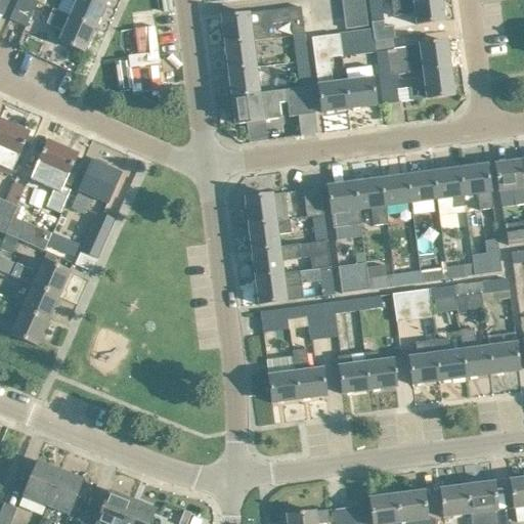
[(0,0),(0,16),(2,17),(10,0),(0,0)]
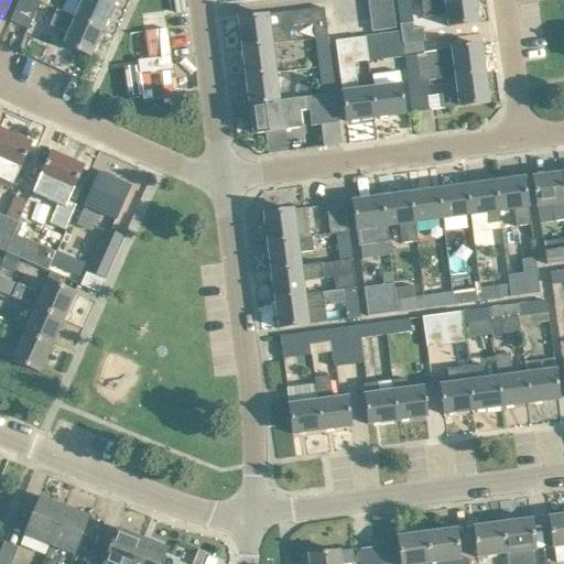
[(41,1),(36,0),(19,0),(10,22),(28,30),(41,1)]
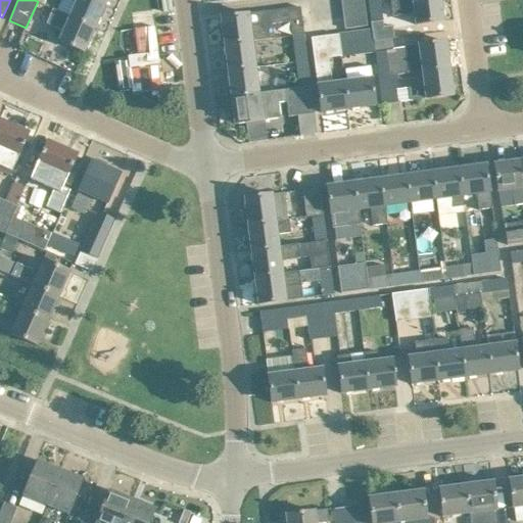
[(61,0),(57,10),(70,16),(70,17),(95,29),(106,4),(97,0),(61,0)]
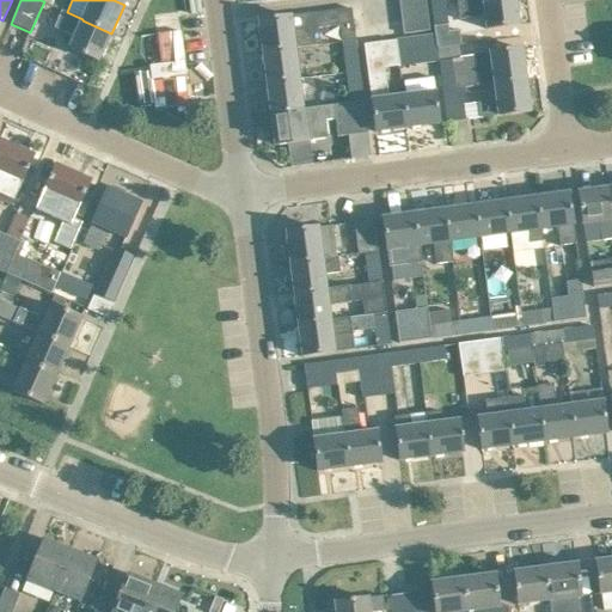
[(514,0),(457,0),(460,19),(484,16),(487,30),(519,25),(514,0)]
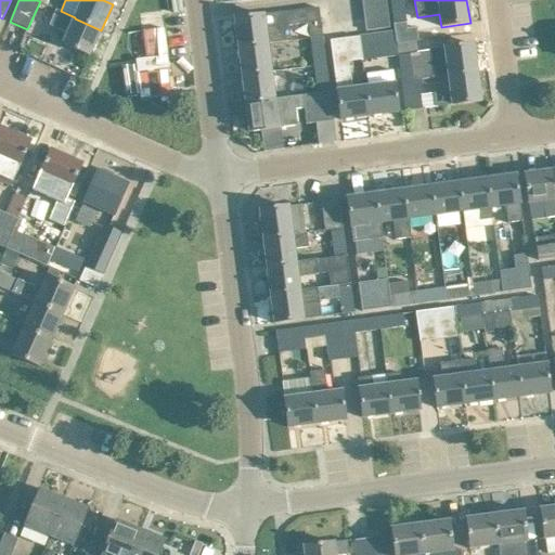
[(416,27),(408,28),(403,3),(391,4),(395,30),(396,43),(418,41),(416,27)]
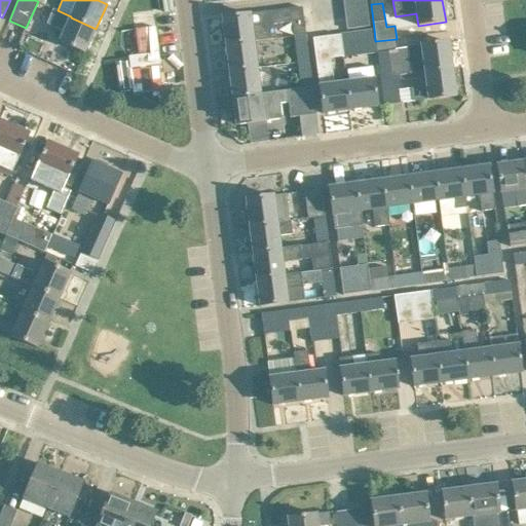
[(365,4),(344,7),(345,19),(367,15),(365,4)]
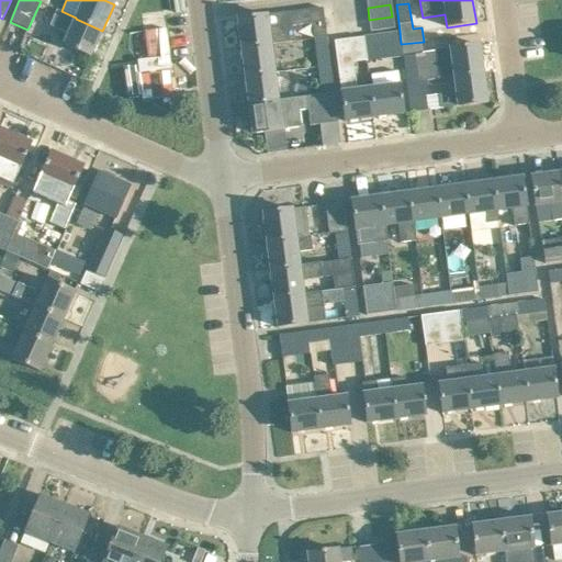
[(312,23),(314,38),(327,37),(323,8),(237,19),(242,48),(270,44),(294,41),(292,26),(312,23)]
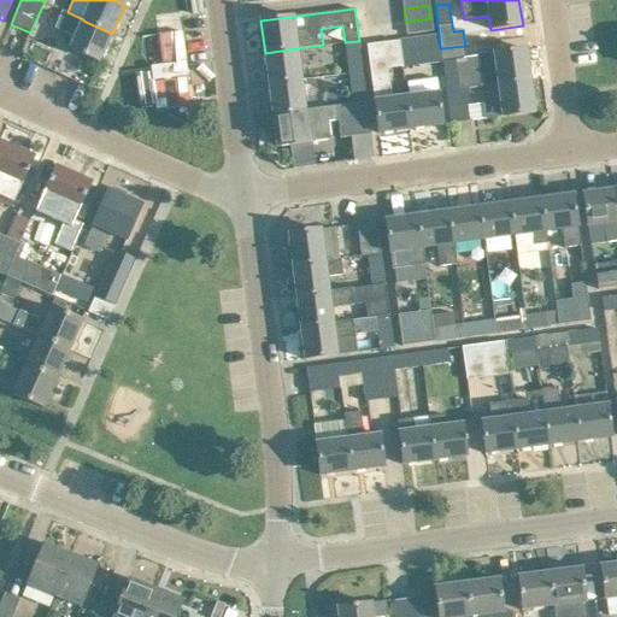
[(68,12),(63,11),(54,28),(75,36),(70,50),(99,63),(112,34),(83,21),(83,19),(68,12)]
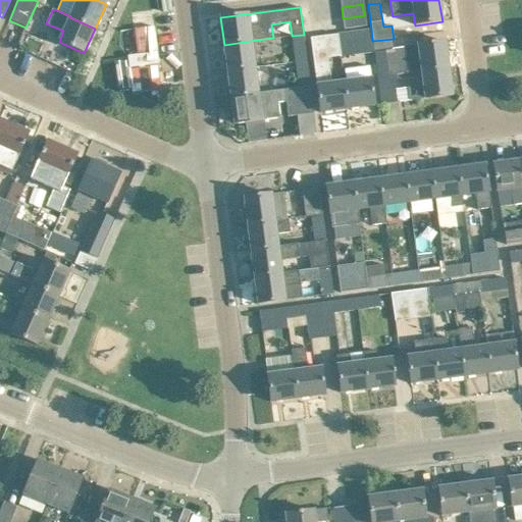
[(364,15),(343,18),(345,30),(365,27),(364,15)]
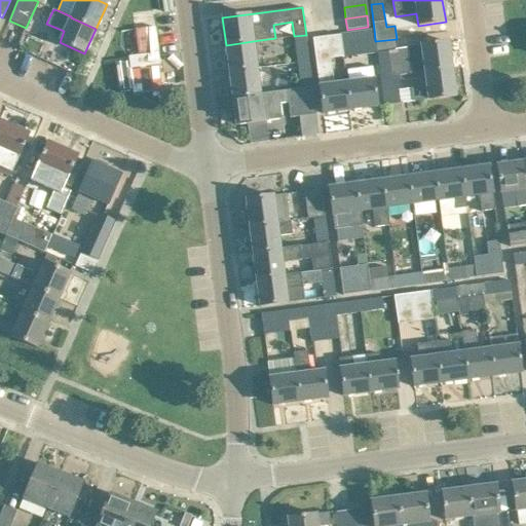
[(341,34),(339,34),(342,57),(377,52),(375,41),(374,29),(341,33),(341,34)]
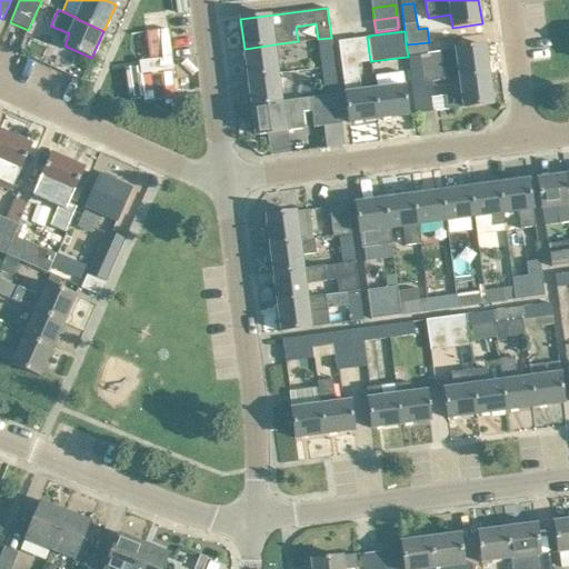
[(338,41),(349,123),(378,120),(375,90),(361,91),(357,63),(370,61),(367,37),(338,41)]
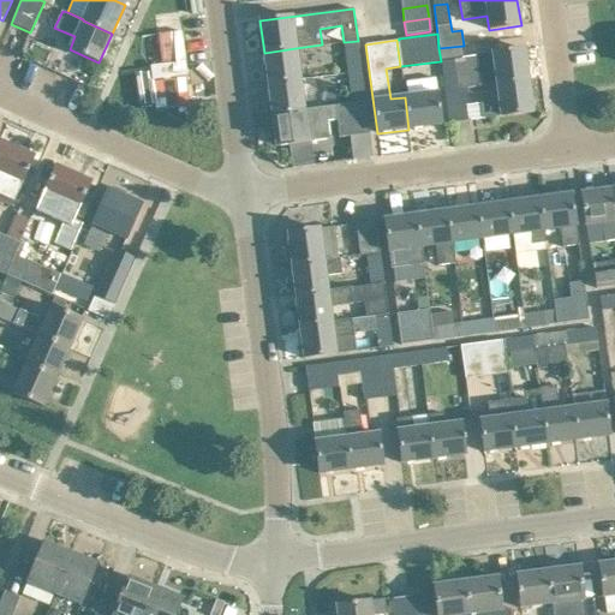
[(358,41),(344,42),(347,73),(363,71),(358,41)]
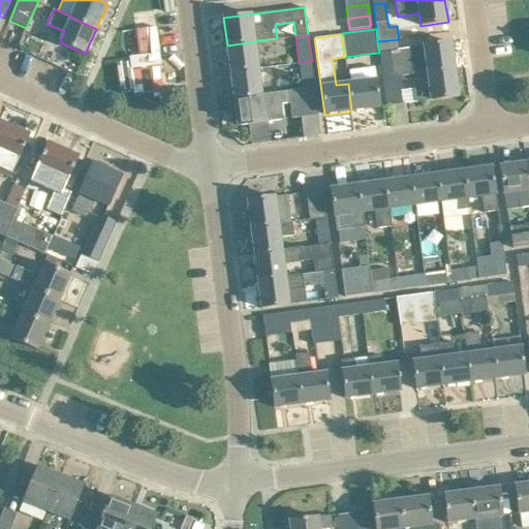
[(401,76),(427,73),(455,69),(450,42),(400,50),(399,39),(377,41),(379,53),(382,80),(401,76)]
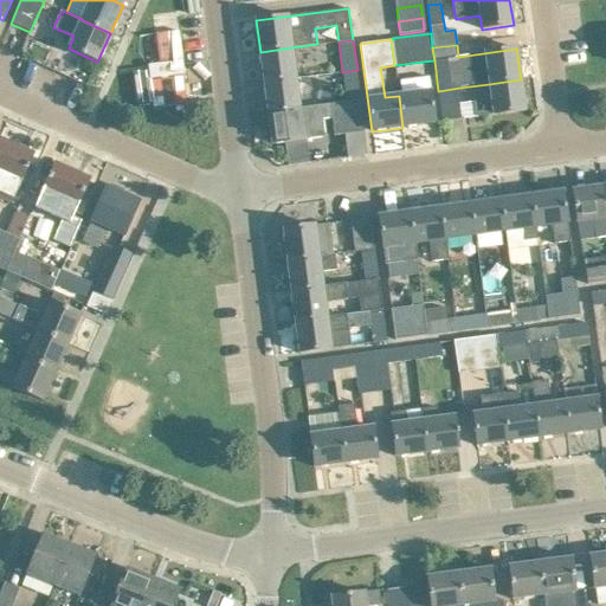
[(264,82),(296,78),(291,47),(260,52),(264,82)]
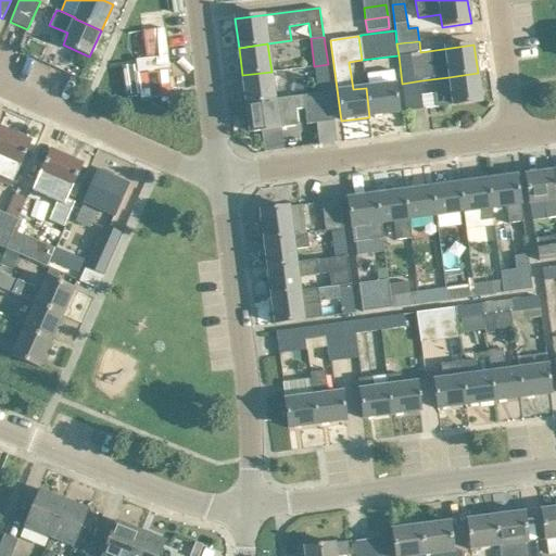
[(315,74),(317,95),(331,92),(329,73),(328,64),(314,66),(315,74)]
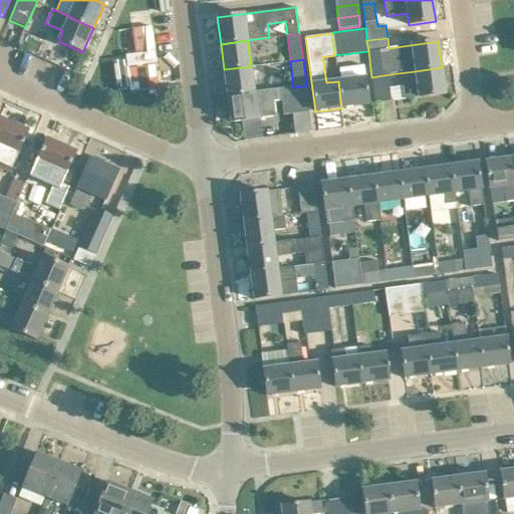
[(224,69),(227,95),(254,92),(251,66),(224,69)]
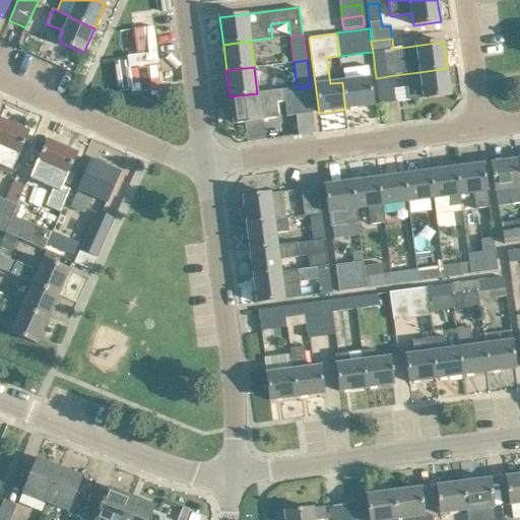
[(368,67),(341,70),(343,81),(342,82),(345,110),(373,106),(371,85),(370,78),(369,78),(368,67)]
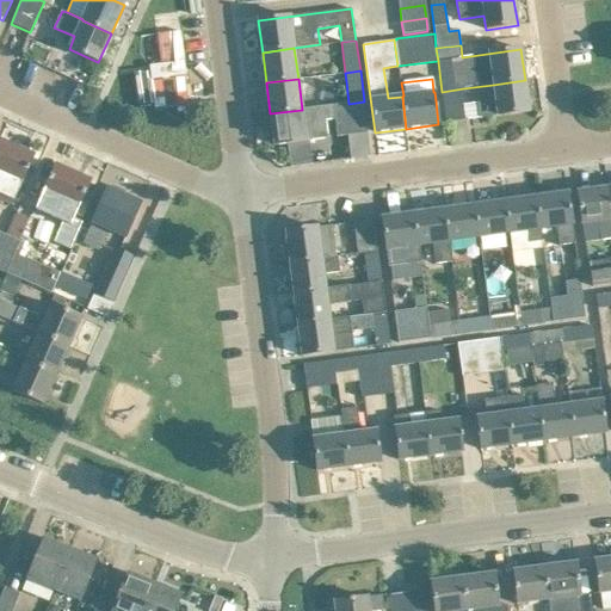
[(494,102),(479,104),(480,118),(530,112),(525,80),(493,85),(494,100),(494,102)]
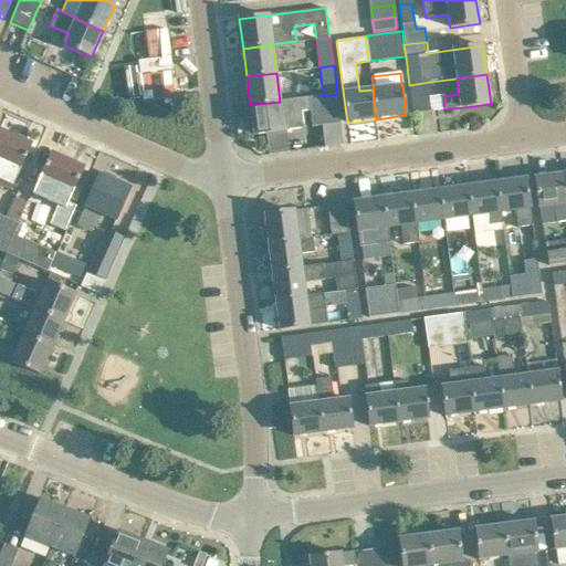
[(429,82),(409,85),(410,92),(413,114),(432,112),(431,97),(430,96),(429,82)]
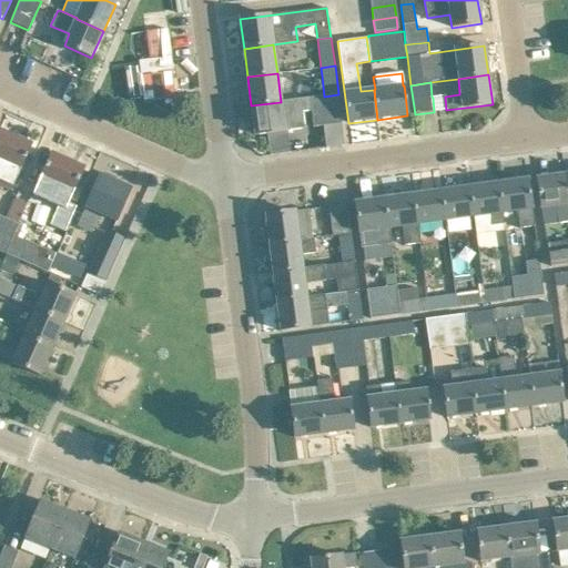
[(324,97),(310,98),(312,111),(313,127),(323,127),(325,149),(344,146),(338,102),(338,94),(324,97)]
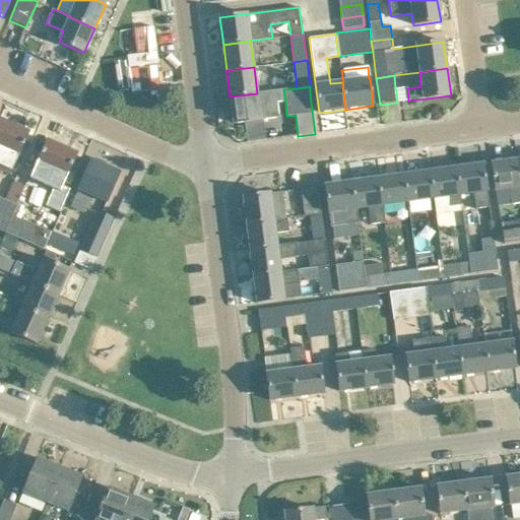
[(257,93),(230,96),(234,124),(278,118),(277,103),(285,102),(283,89),(257,93)]
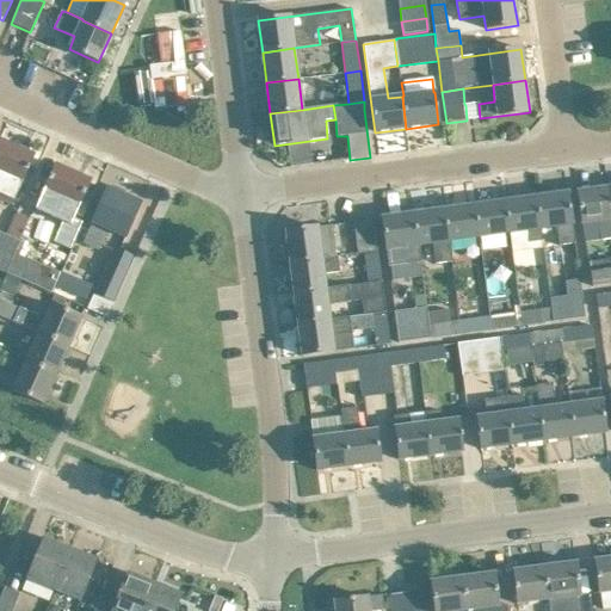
[(0,141),(0,193),(14,199),(34,156),(0,141)]
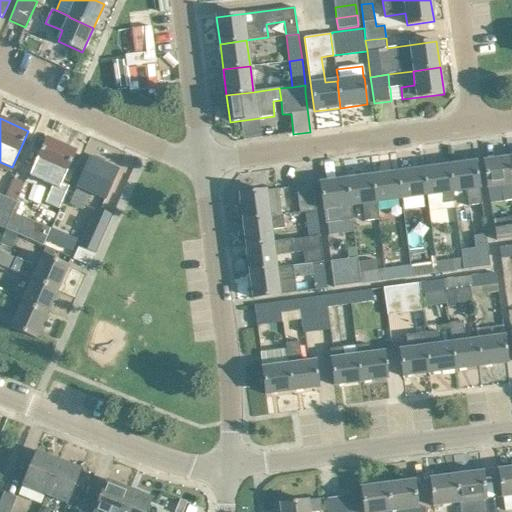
[(47,183),(60,188),(76,152),(47,139),(37,161),(54,168),(47,183)]
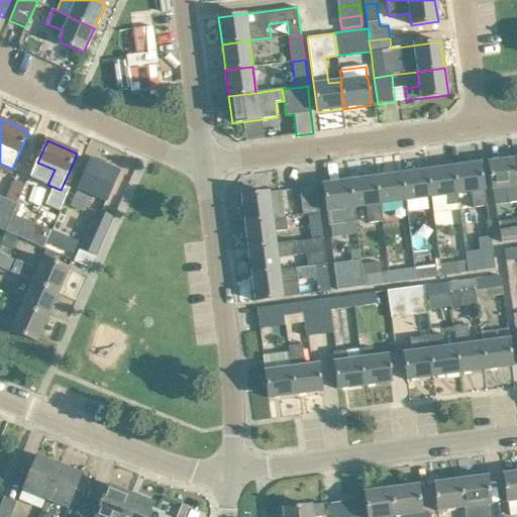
[(494,205),(516,202),(516,177),(515,160),(489,163),(494,205)]
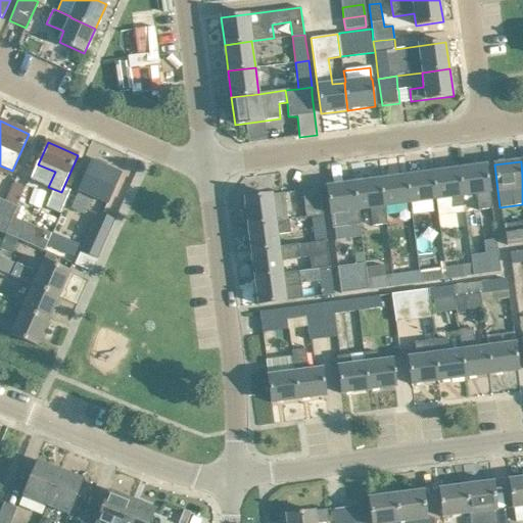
[(70,209),(85,216),(93,198),(107,204),(121,175),(92,162),(70,209)]
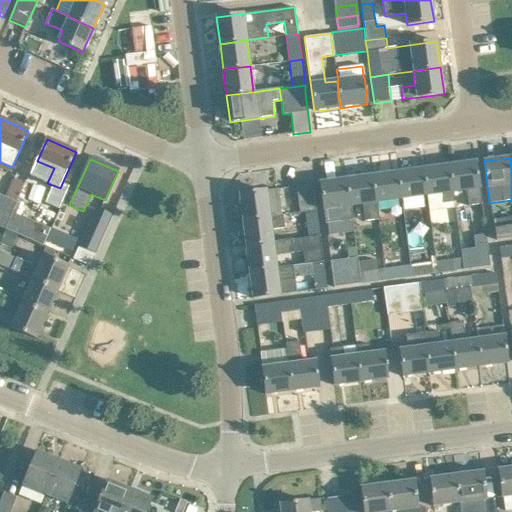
[(475,163),(448,166),(453,202),(454,202),(460,246),(469,245),(465,206),(481,204),(479,189),(478,182),(475,163)]
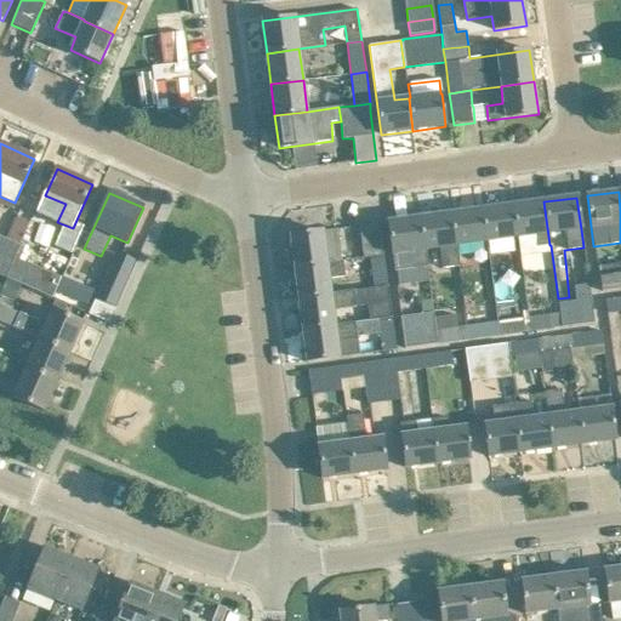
[(543,201),(513,206),(517,238),(536,235),(537,246),(550,245),(543,201)]
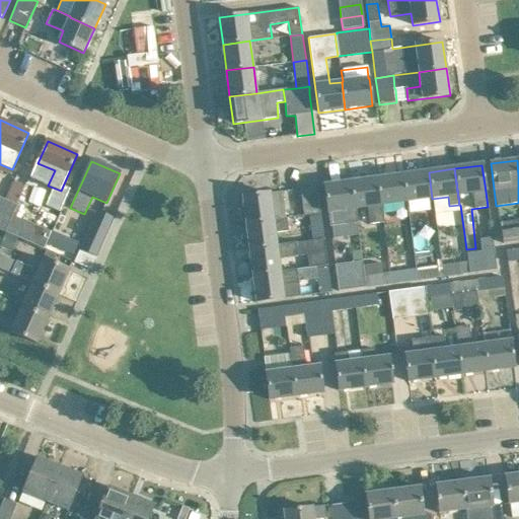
[(429,172),(402,175),(406,203),(432,199),(429,172)]
